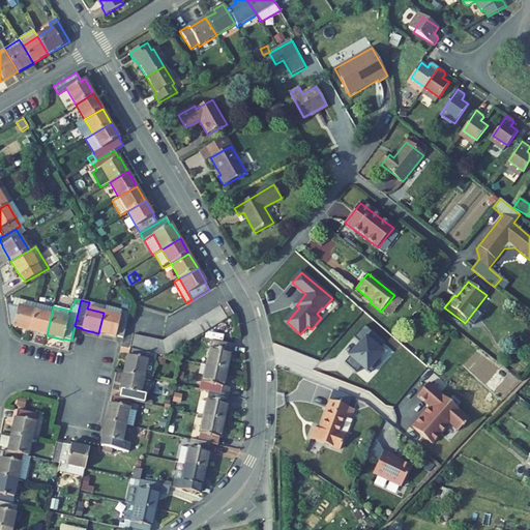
[(104,313),(105,306),(89,302),(87,308),(104,313)]
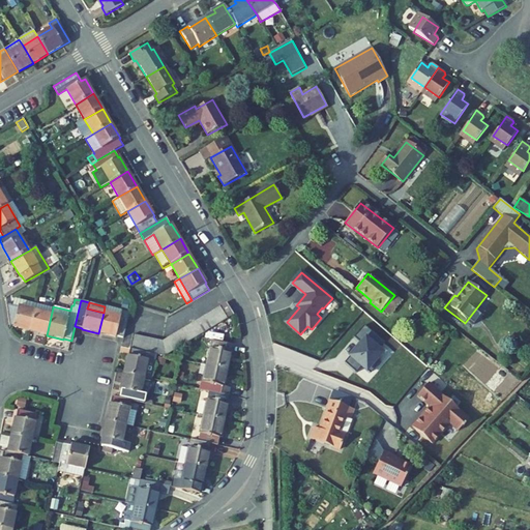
[(129,349),(157,354),(166,356),(235,315),(227,302),(163,341),(133,334),(129,349)]
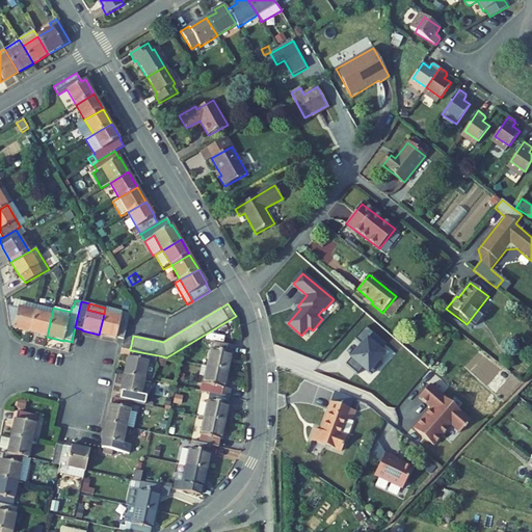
[(34,312),(29,333),(47,337),(53,309),(36,304),(34,312)]
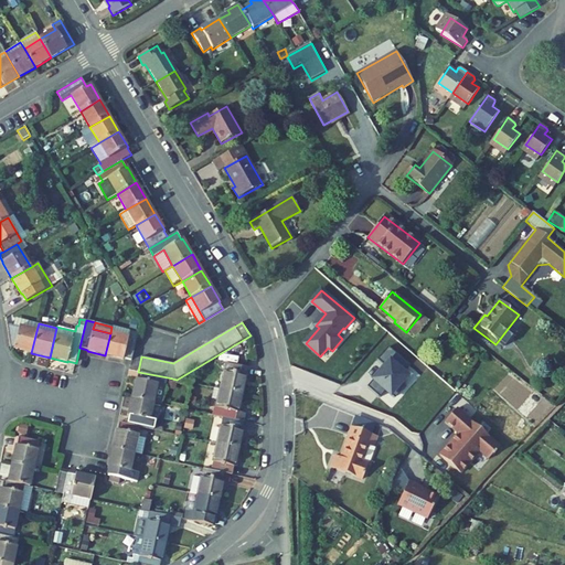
[(13,349),(31,353),(36,331),(7,324),(10,347),(13,348),(13,349)]
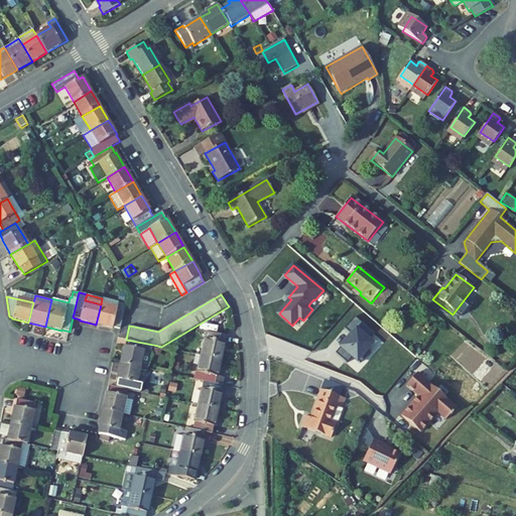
[(101,304),(96,325),(113,328),(113,327),(120,329),(126,304),(102,298),(101,304)]
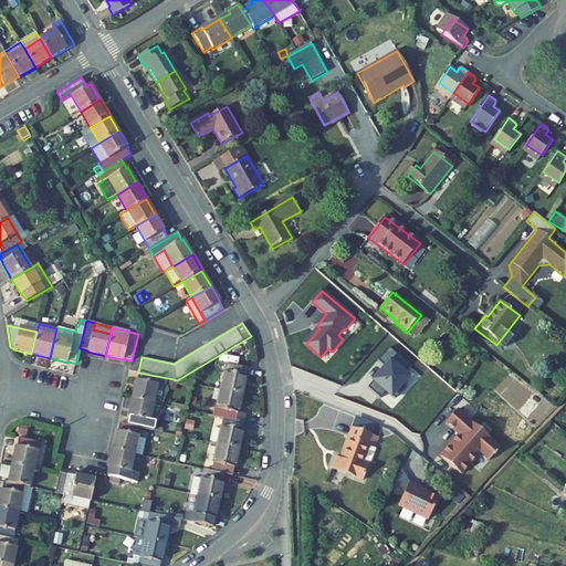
[(387,367),(368,387),(381,398),(387,390),(396,398),(402,389),(405,390),(407,387),(402,384),(409,376),(405,373),(411,366),(390,347),(378,359),(387,367)]
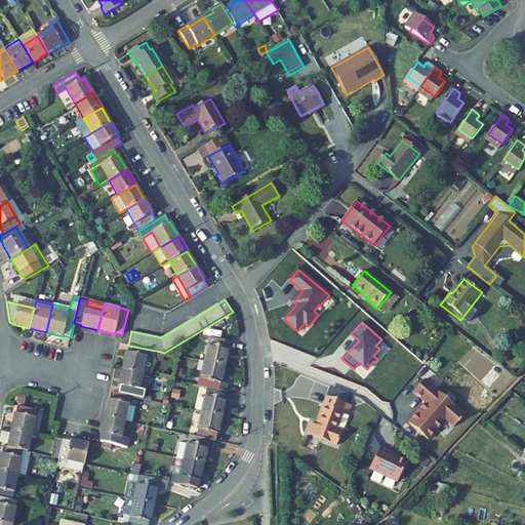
[(232,350),(234,341),(210,337),(205,362),(226,366),(229,350),(232,350)]
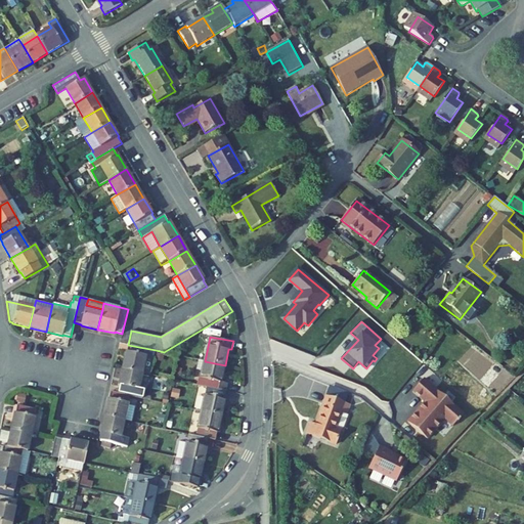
[(389,342),(380,352),(392,363),(401,353),(389,342)]
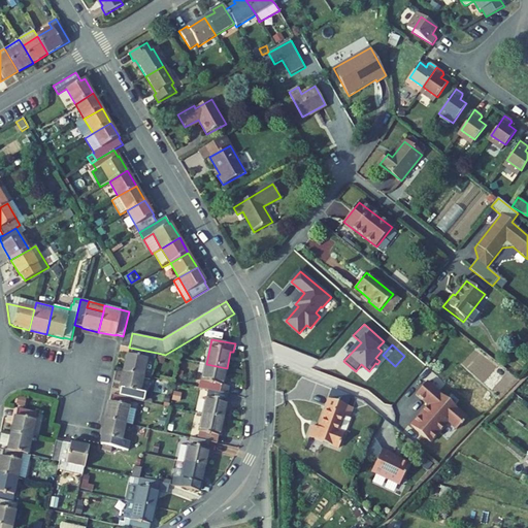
[(157,353),(129,348),(128,355),(127,355),(123,371),(144,376),(152,377),(157,353)]
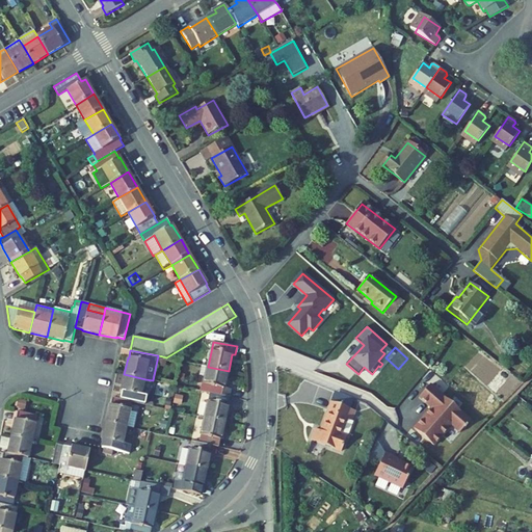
[(224,388),(229,371),(208,367),(202,365),(200,376),(206,377),(203,392),(209,393),(229,397),(231,390),(224,388)]
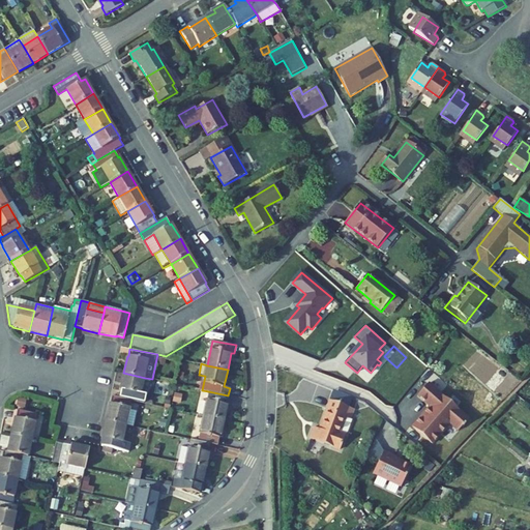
[(141,399),(145,378),(123,373),(120,390),(121,390),(119,399),(131,401),(140,403),(141,399)]
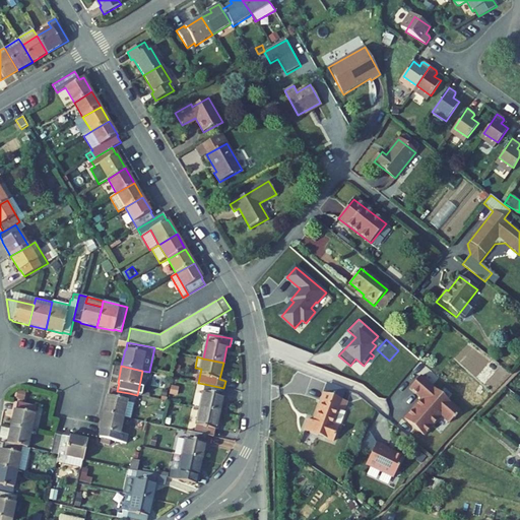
[(460,411),(420,376),(410,388),(424,400),(417,407),(414,407),(405,418),(424,436),(442,415),(450,423),(460,411)]
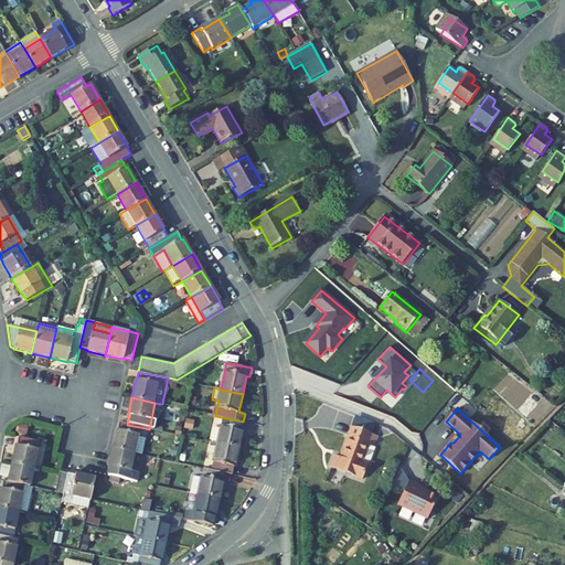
[(216,444),(238,448),(242,430),(241,429),(243,422),(222,417),(216,444)]
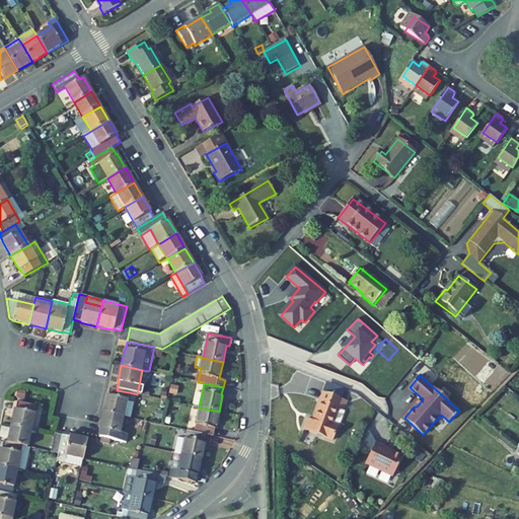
[(106,395),(103,413),(124,417),(131,418),(134,402),(127,401),(129,392),(117,390),(109,388),(108,396),(106,395)]
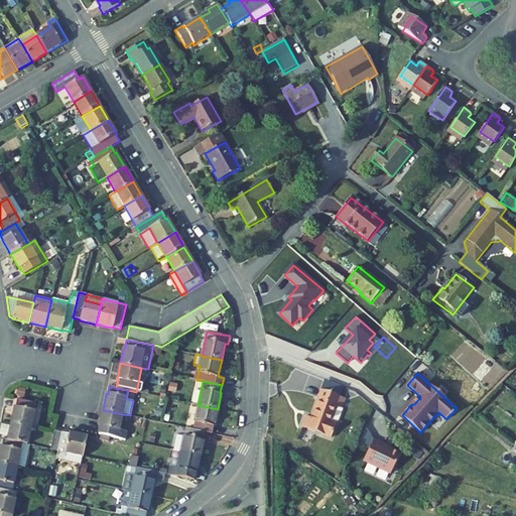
[(331,421),(337,405),(342,407),(345,398),(320,389),(316,398),(317,399),(311,418),(305,415),(301,427),(331,437),(337,423),(331,421)]
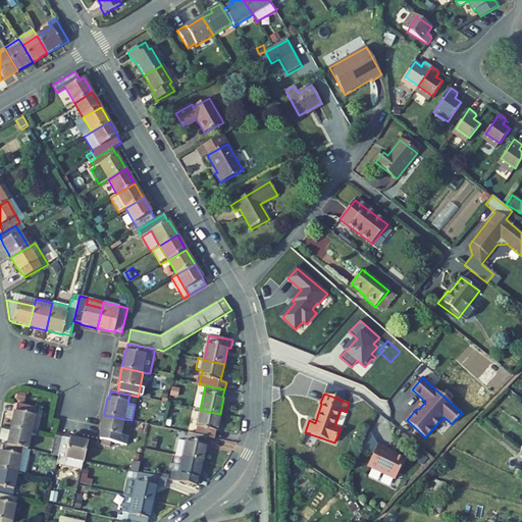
[(14,411),(11,428),(32,432),(37,408),(17,404),(15,412),(14,411)]
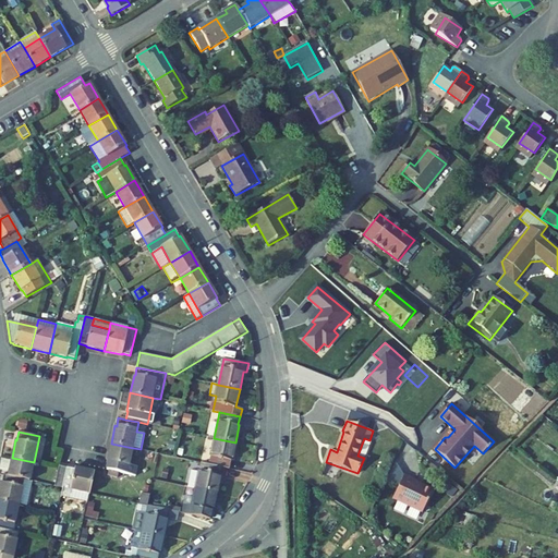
[(230,460),(231,461),(235,443),(214,438),(208,464),(220,466),(229,469),(230,460)]
